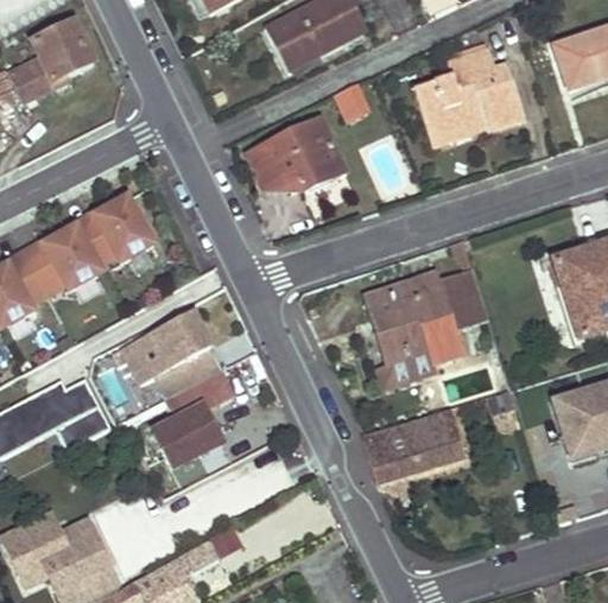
[(185,0),(197,20),(208,14),(200,0),(185,0)]
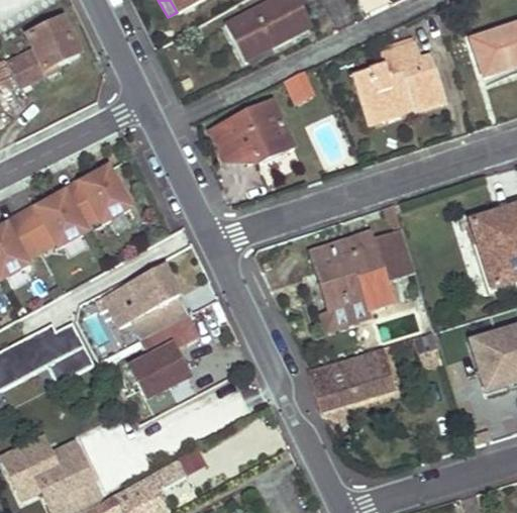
[(170,0),(177,12),(198,0),(170,0)]
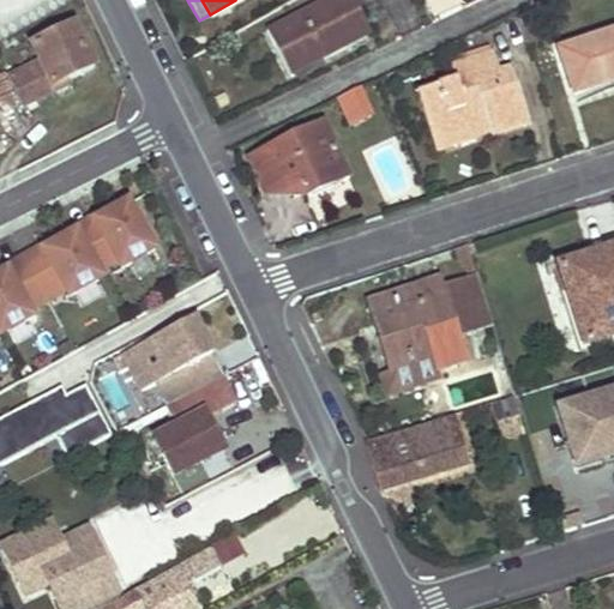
[(365,18),(355,0),(326,0),(269,29),(289,71),(345,42),(339,31),(365,18)]
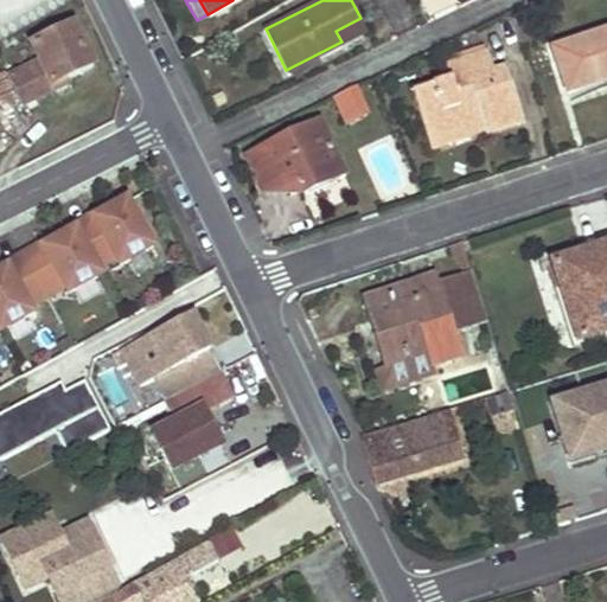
[(366,30),(360,18),(336,31),(342,42),(366,30)]
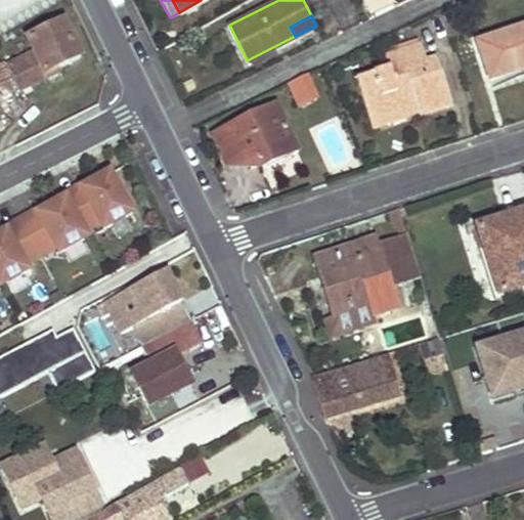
[(82,54),(66,20),(30,38),(36,50),(11,63),(23,87),(48,75),(46,72),(82,54)]
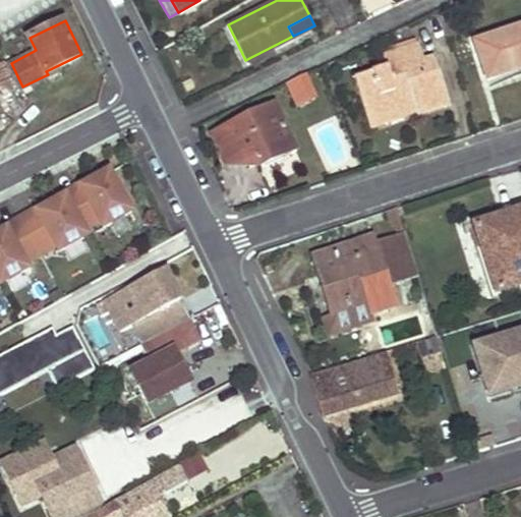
[(520,66),(520,25),(474,41),(487,77),(520,66)]
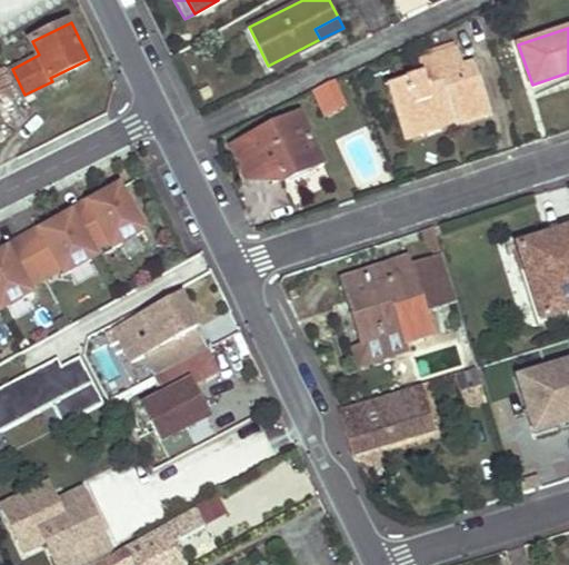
[(491,108),(476,59),(463,63),(459,46),(418,60),(422,72),(388,85),(400,125),(450,109),(455,120),(491,108)]
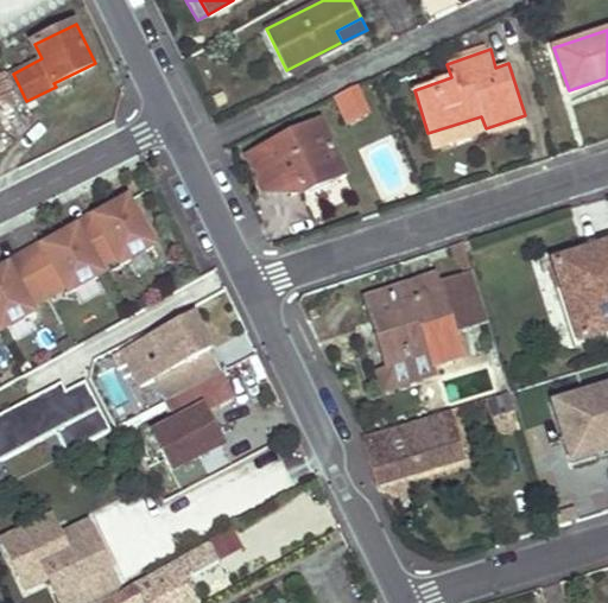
[(0,100),(13,93),(2,71),(0,73),(0,100)]
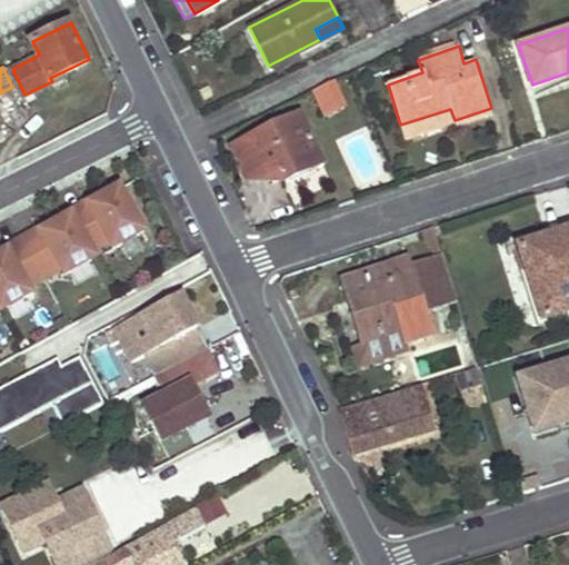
[(340,109),(327,80),(311,88),(326,116),(340,109)]
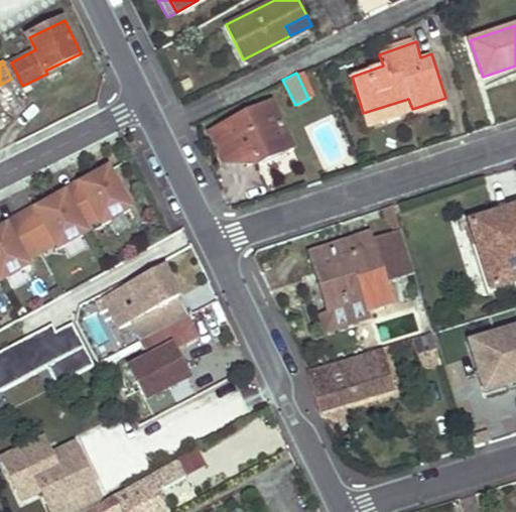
[(412,109),(408,99),(363,113),(367,124),(412,109)]
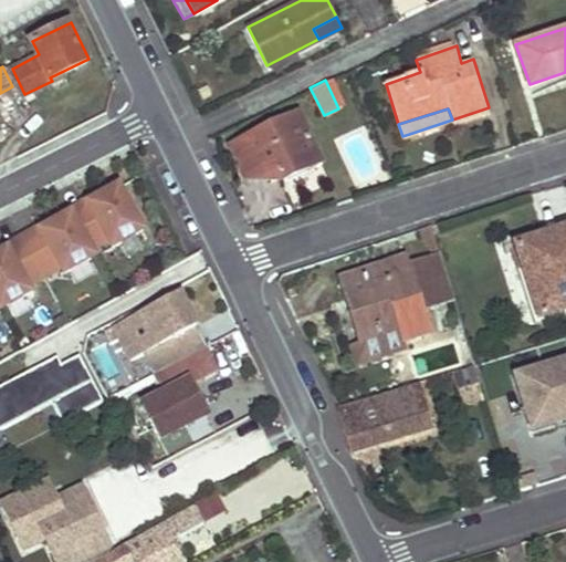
[(322,159),(300,111),(231,142),(247,174),(261,167),(264,174),(276,167),(282,177),(322,159)]
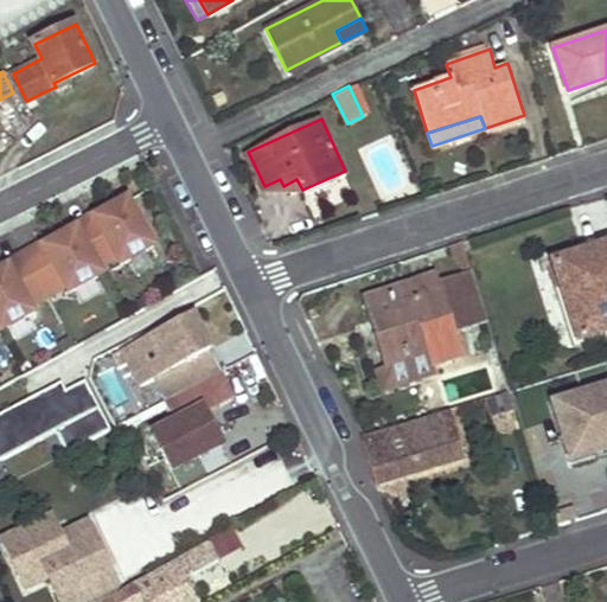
[(128,196),(95,215),(98,219),(80,230),(100,266),(119,256),(121,261),(154,243),(128,196)]
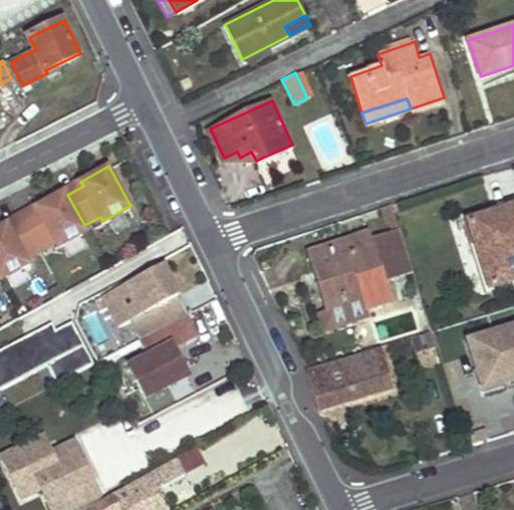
[(80,182),(65,190),(67,195),(83,186),(80,182)]
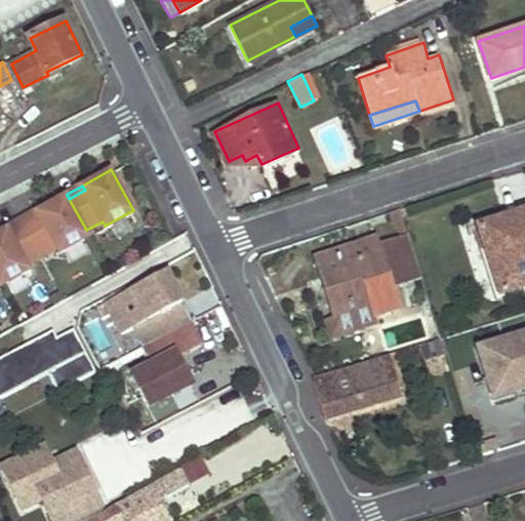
[(38,210),(41,215),(25,224),(42,254),(58,246),(61,250),(89,235),(86,230),(69,199),(67,194),(38,210)]
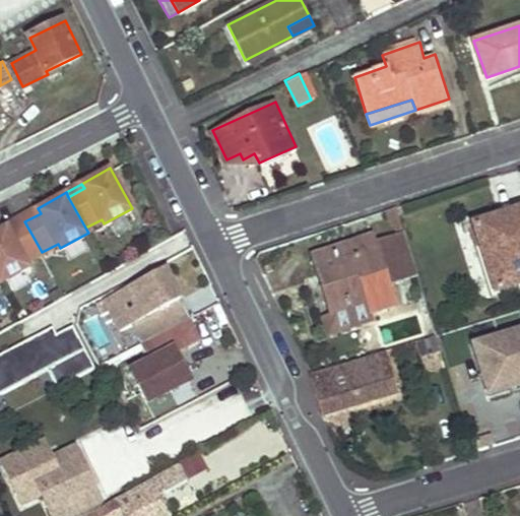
[(519,283),(519,207),(512,210),(513,218),(502,221),(500,214),(473,223),(495,293),(519,283)]
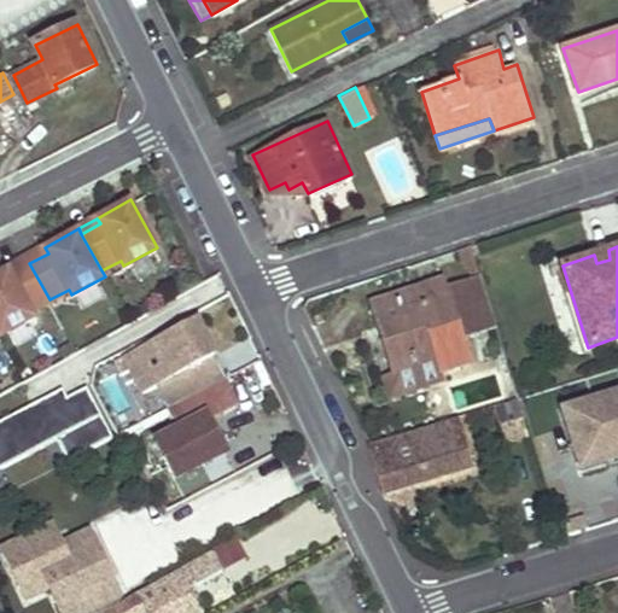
[(45,247),(27,258),(29,263),(48,254),(45,247)]
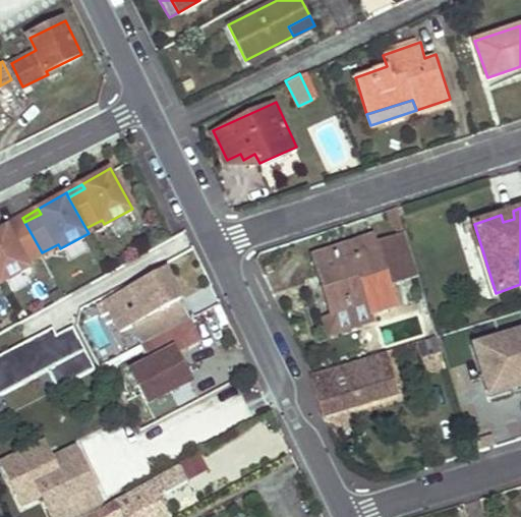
[(514,219),(513,211),(501,215),(503,222),(514,219)]
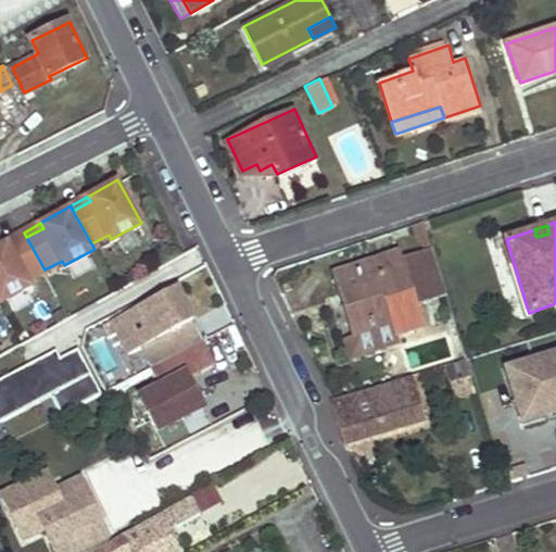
[(8,241),(10,247),(26,237),(24,233),(8,241)]
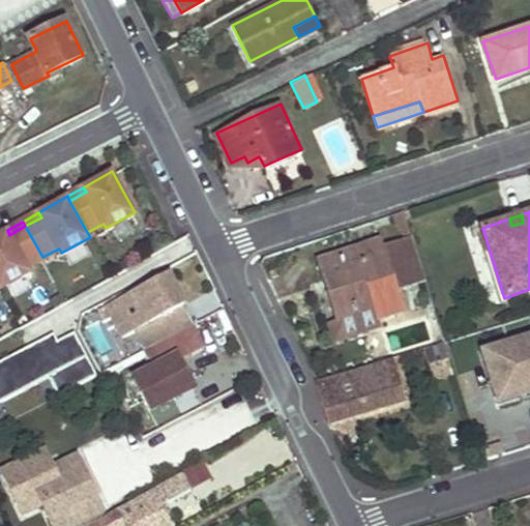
[(9,235),(7,230),(0,233),(0,285),(1,287),(30,270),(27,266),(42,257),(25,226),(9,235)]
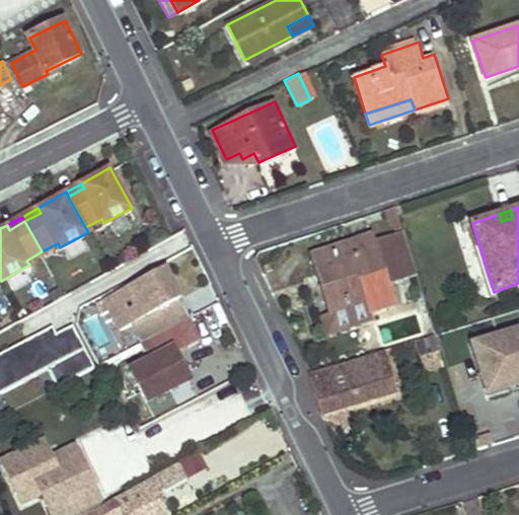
[(401,237),(398,227),(381,232),(384,243),(401,237)]
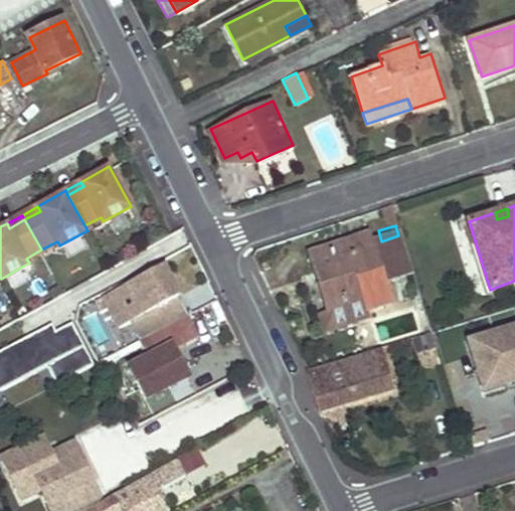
[(391,302),(369,232),(308,252),(326,312),(362,301),(364,310),(391,302)]
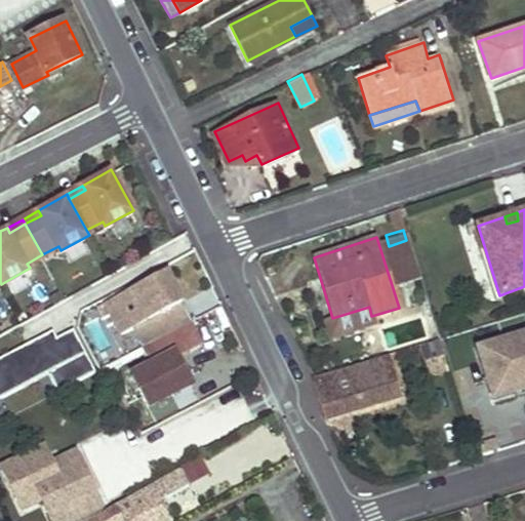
[(105,302),(121,332),(134,325),(145,343),(189,319),(192,318),(166,269),(105,302)]
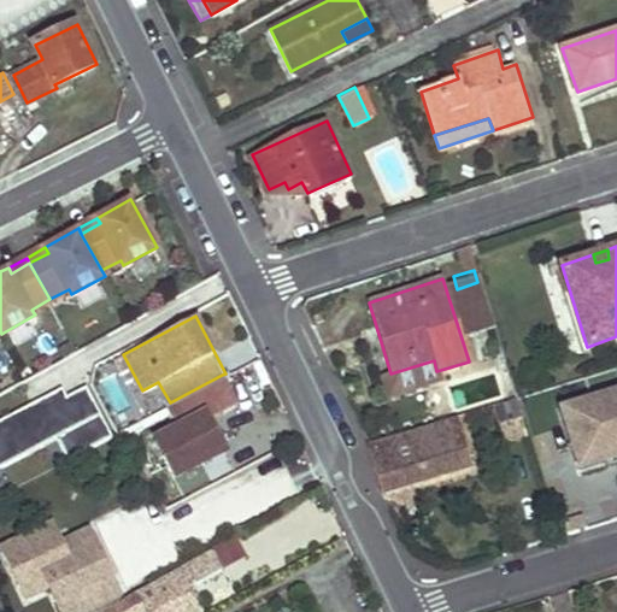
[(225,449),(207,416),(235,400),(222,375),(170,402),(182,427),(158,440),(177,476),(225,449)]
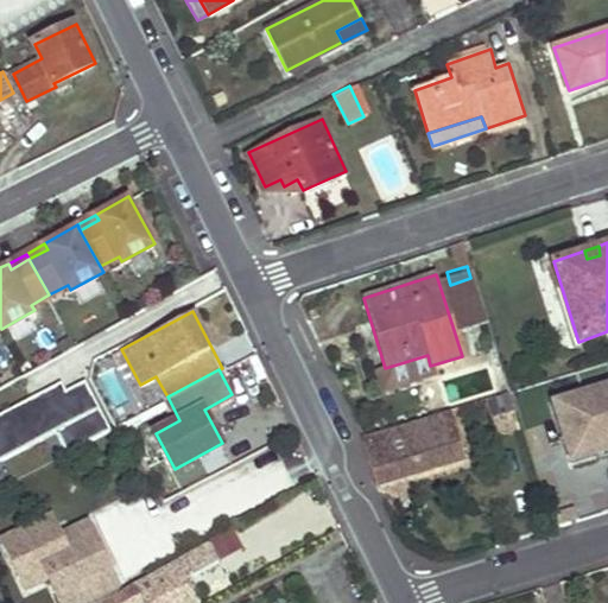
[(0,411),(0,456),(55,429),(65,450),(108,427),(83,379),(64,389),(59,380),(0,411)]
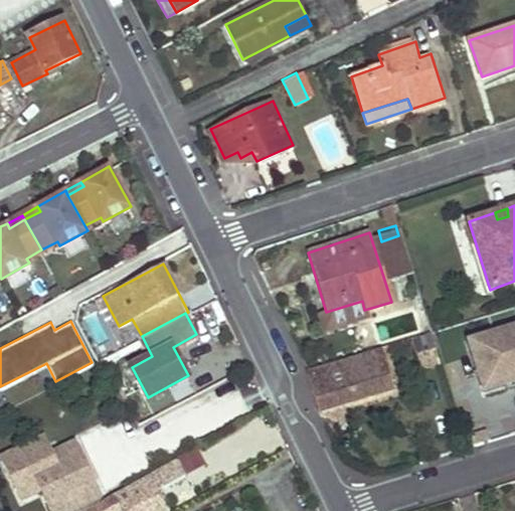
[(514,373),(514,325),(469,340),(483,384),(514,373)]
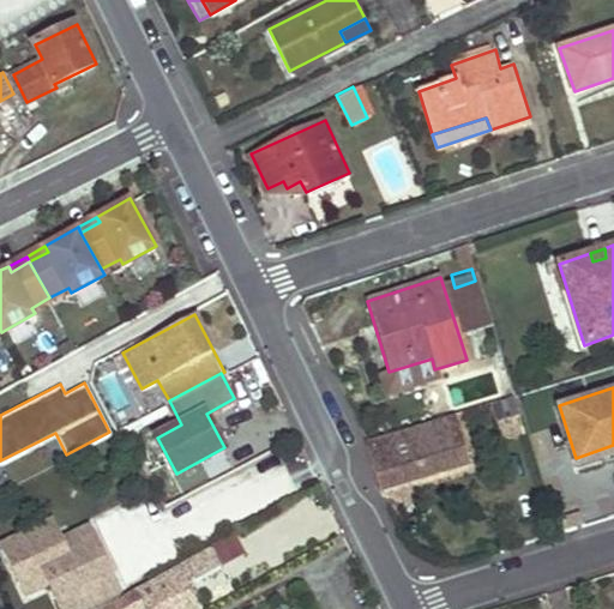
[(517,392),(491,401),(501,440),(529,432),(517,392)]
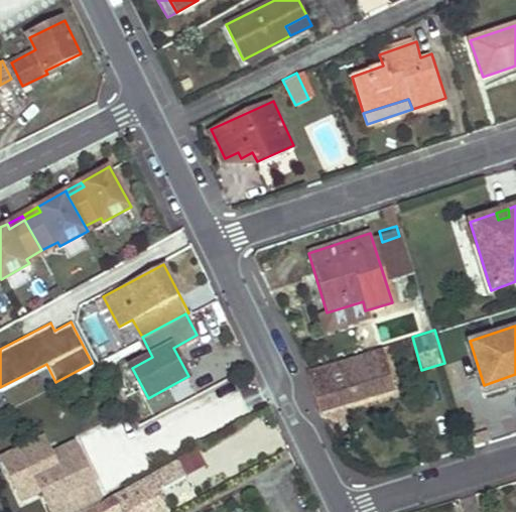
[(395,388),(384,350),(307,374),(318,411),(395,388)]
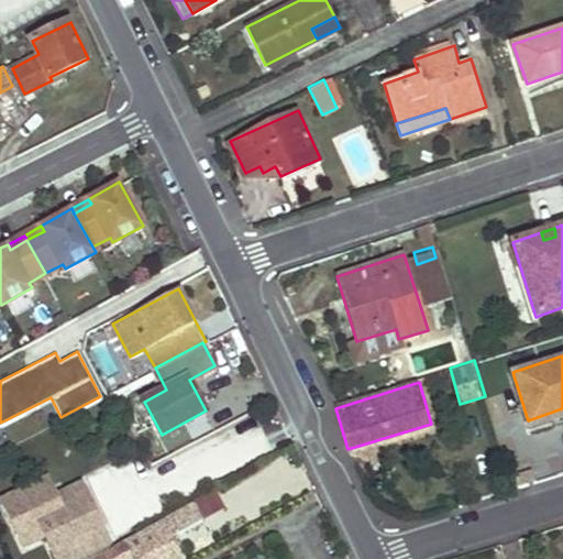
[(562,408),(528,420),(530,428),(549,423),(550,428),(562,423),(562,408)]
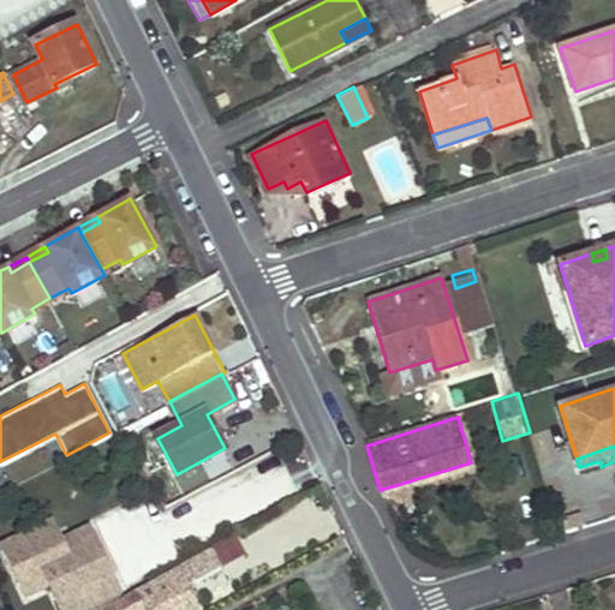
[(111,572),(89,525),(61,538),(52,518),(47,520),(93,609),(107,602),(96,578),(111,572)]
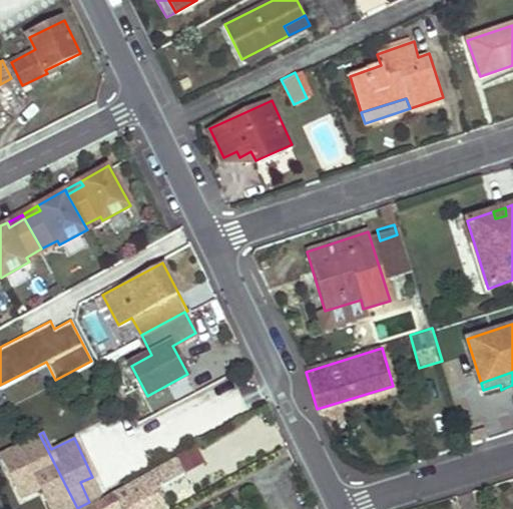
[(0,445),(0,458),(4,456),(23,494),(42,486),(53,508),(75,508),(77,508),(39,434),(3,452),(0,445)]
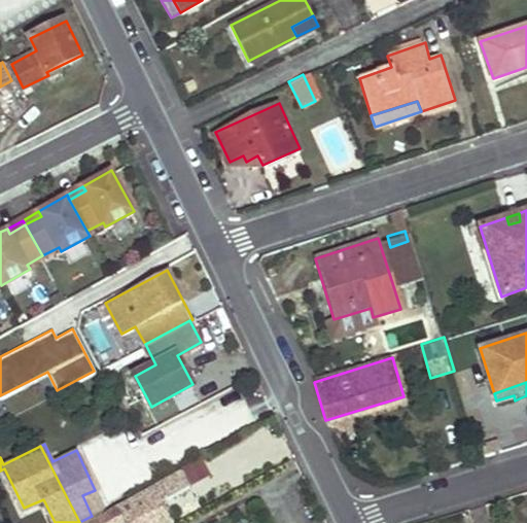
[(180,471),(83,522),(170,522),(172,522),(161,500),(188,486),(180,471)]
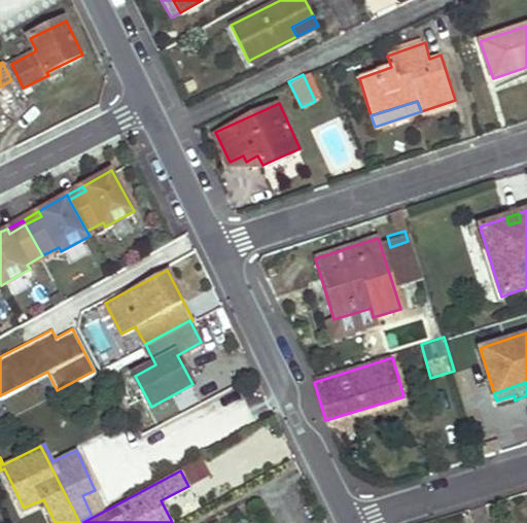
[(103,509),(95,490),(82,495),(92,516),(103,509)]
